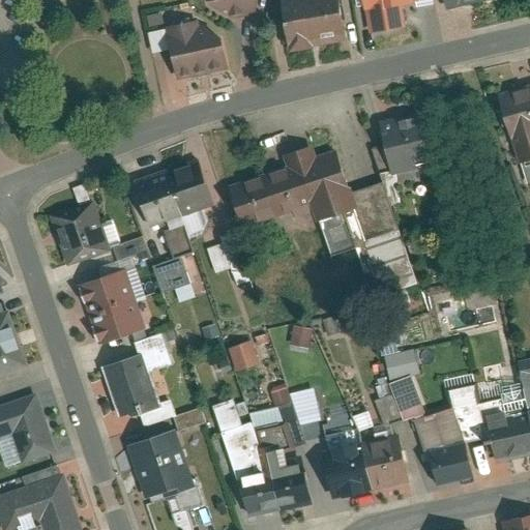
[(268,0),(218,0),(239,19),(263,13),(268,0)]
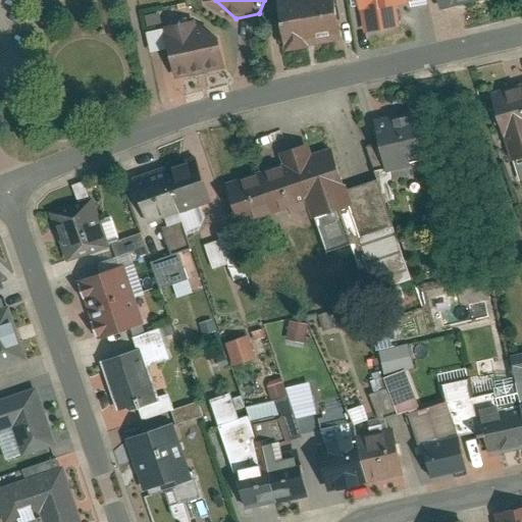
[(336,0),(283,0),(291,45),(343,37),(336,0)]
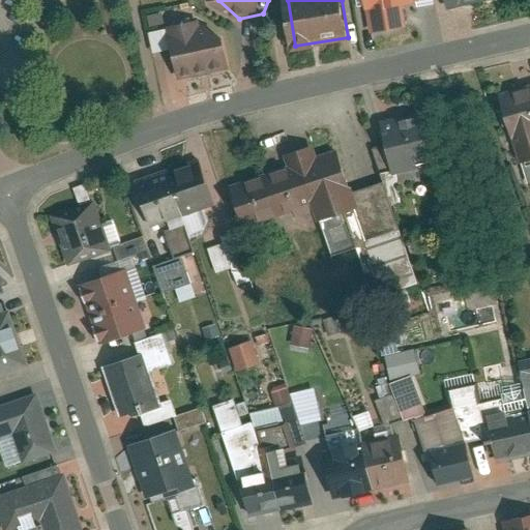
[(366,0),(373,30),(407,24),(403,5),(418,3),(417,0),(366,0)]
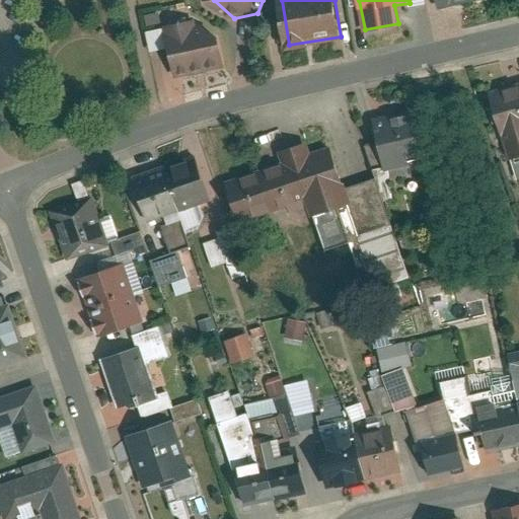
[(201,17),(168,24),(179,77),(232,66),(225,32),(205,36),(201,17)]
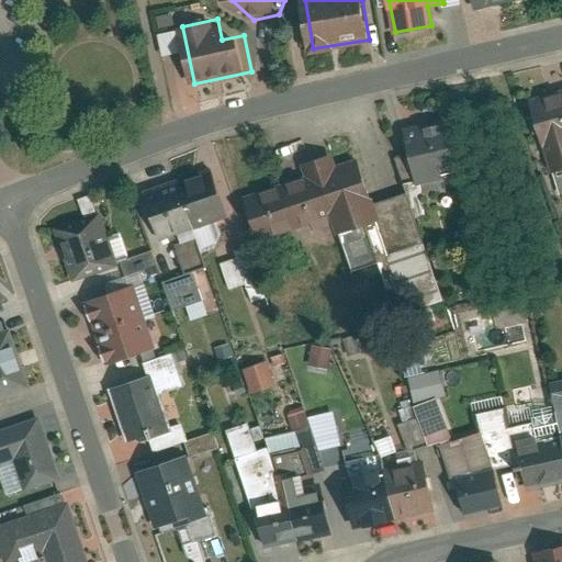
[(561,91),(536,100),(557,170),(561,168),(561,91)]
